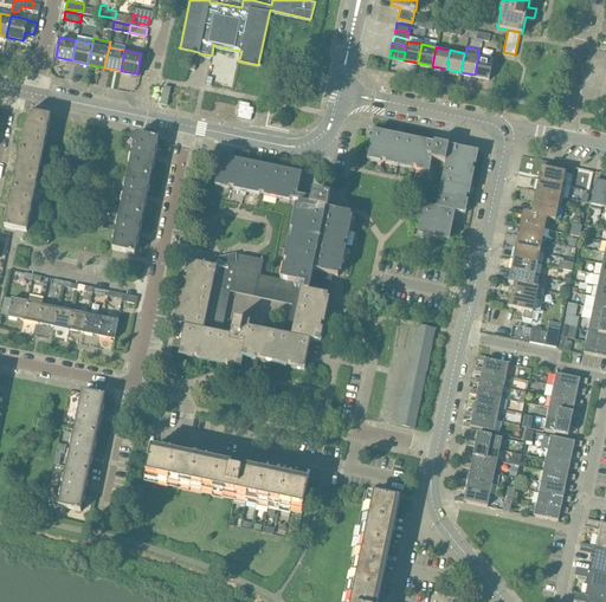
[(475,75),(489,78),(492,59),(478,56),(475,75)]
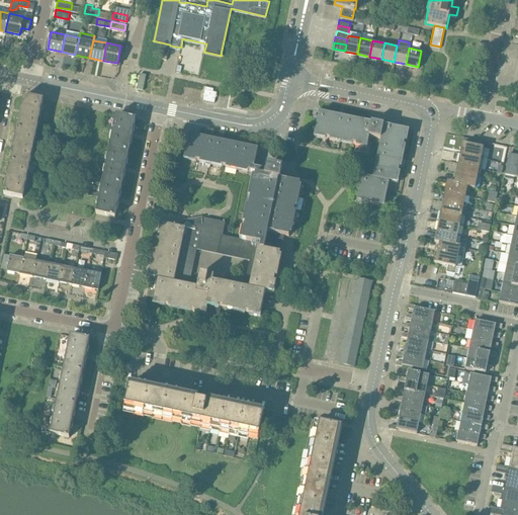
[(214,96),(216,96),(217,91),(212,90),(213,86),(207,85),(207,89),(204,88),(203,93),(204,93),(203,98),(214,101),(214,96)]
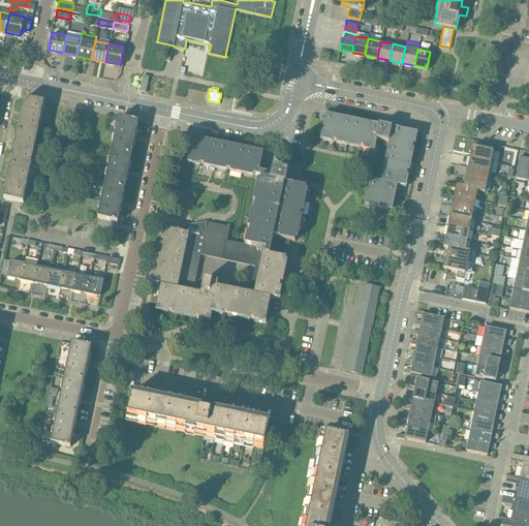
[(37,133),(44,100),(25,96),(18,129),(37,133)]
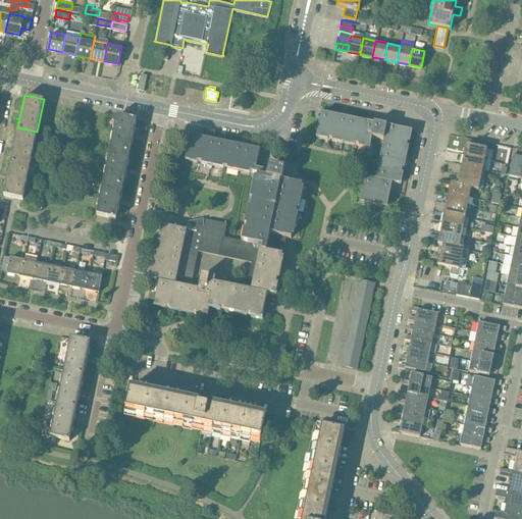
[(117,113),(110,147),(129,151),(137,117),(117,113)]
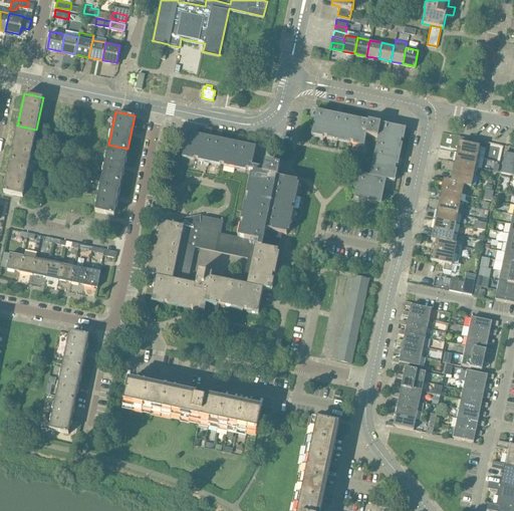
[(371,178),(358,175),(355,175),(354,175),(353,180),(357,181),(354,196),(381,201),(387,178),(394,180),(404,126),(368,118),(367,121),(315,111),(311,132),(364,143),(366,134),(380,136),(371,178)]
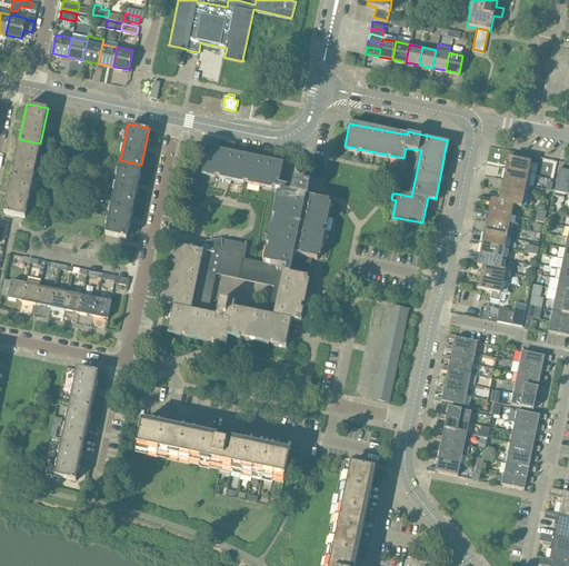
[(19,139),(11,176),(32,180),(40,144),(19,139)]
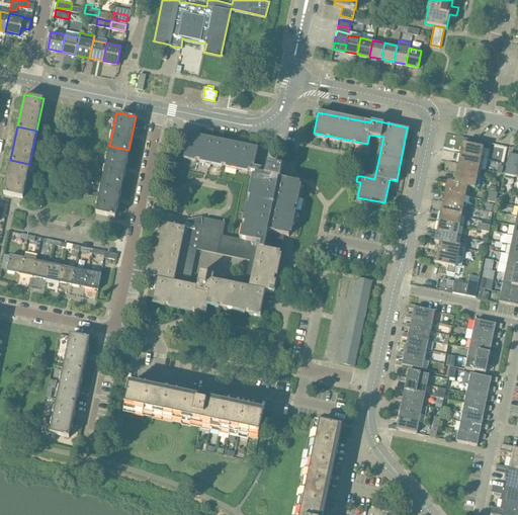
[(288,235),(300,181),(280,177),(282,165),(252,160),(255,148),(188,135),(187,140),(184,155),(256,170),(242,238),(251,240),(250,245),(260,247),(264,247),(264,243),(268,229),(284,232),(284,234),(288,235)]
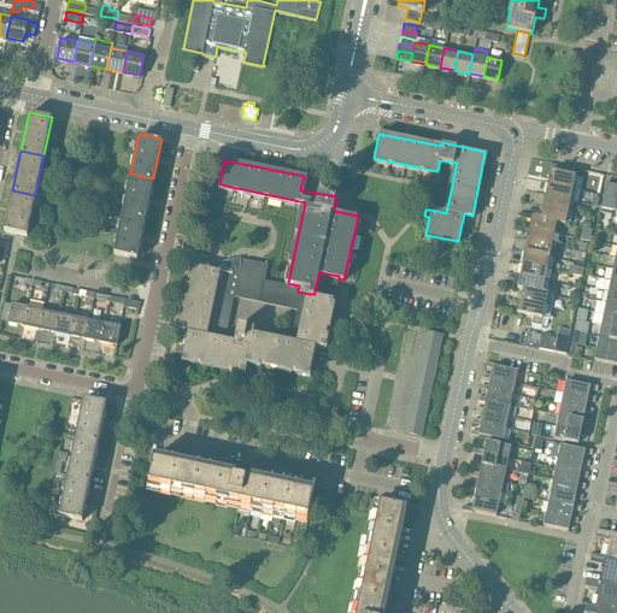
[(548,181),(574,187),(576,174),(551,169),(548,181)]
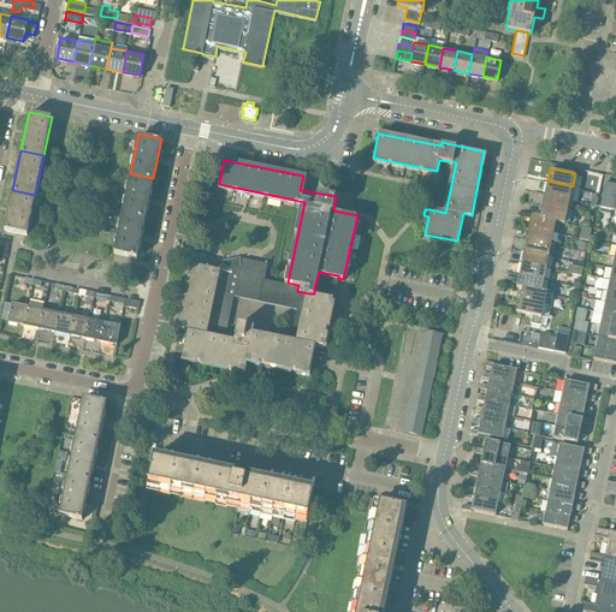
[(144,218),(153,178),(130,173),(122,213),(144,218)]
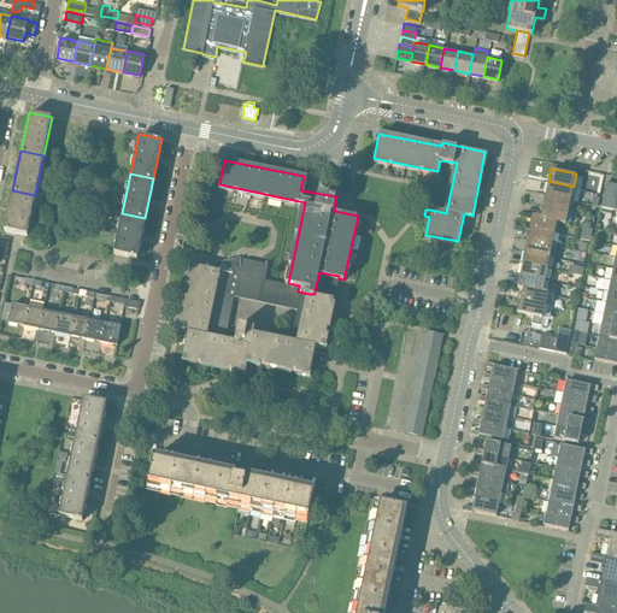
[(616,189),(616,182),(616,183),(610,182),(611,175),(607,174),(605,181),(606,182),(601,206),(613,208),(616,189)]
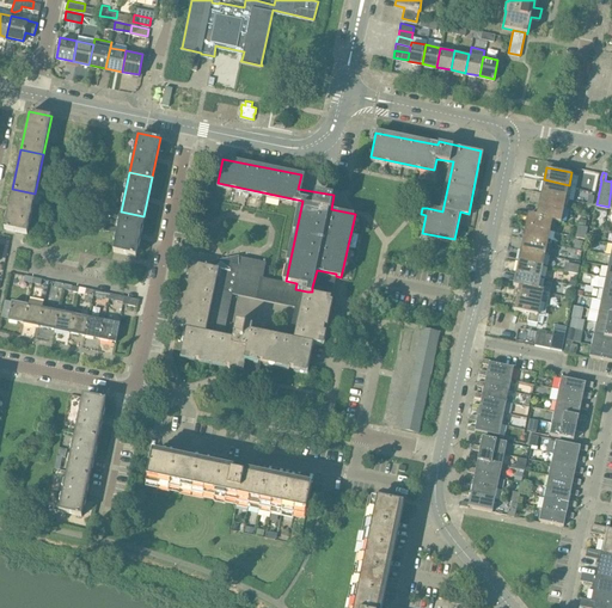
[(544,179),(542,191),(567,196),(569,185),(544,179)]
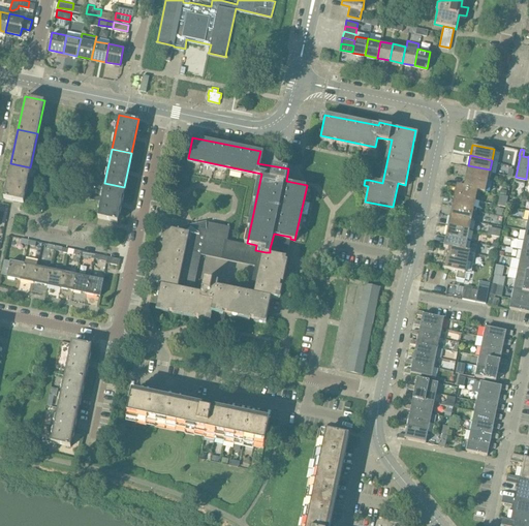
[(23,200),(30,167),(10,163),(3,196),(23,200)]
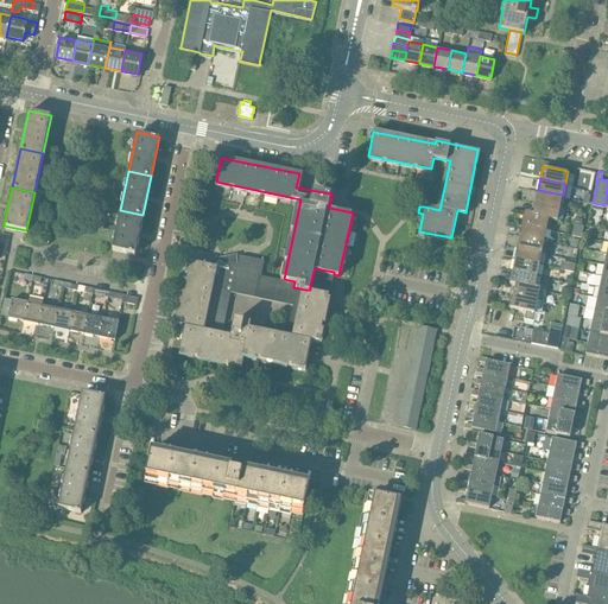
[(538,190),(536,202),(559,207),(563,195),(538,190)]
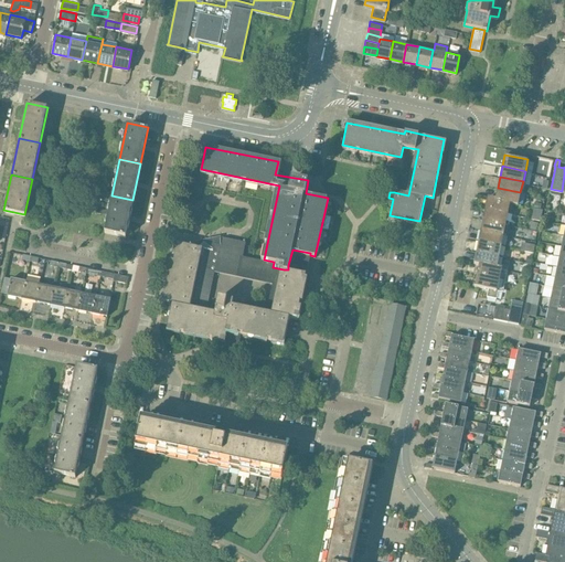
[(518,203),(520,192),(498,188),(496,198),(488,195),(488,197),(518,203)]
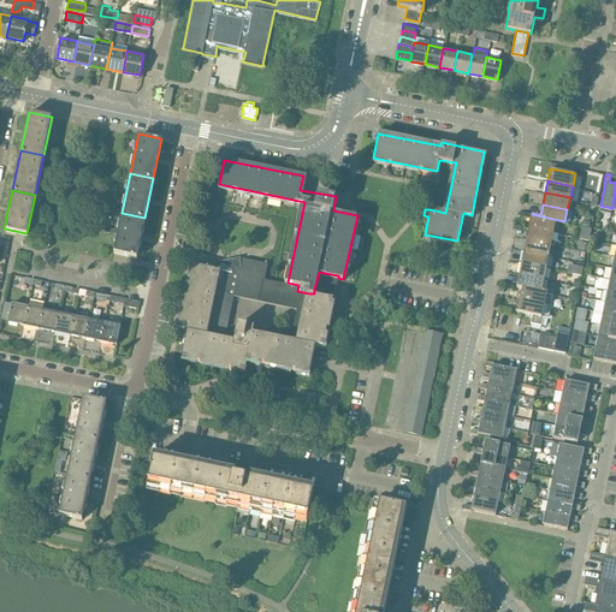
[(122,213),(120,221),(118,220),(117,229),(118,229),(113,251),(136,256),(144,218),(122,213)]
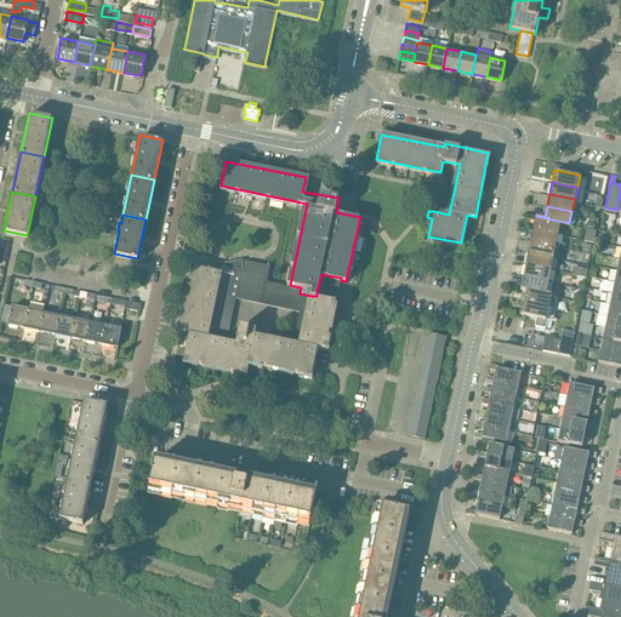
[(536,216),(534,227),(558,233),(560,222),(569,223),(536,216)]
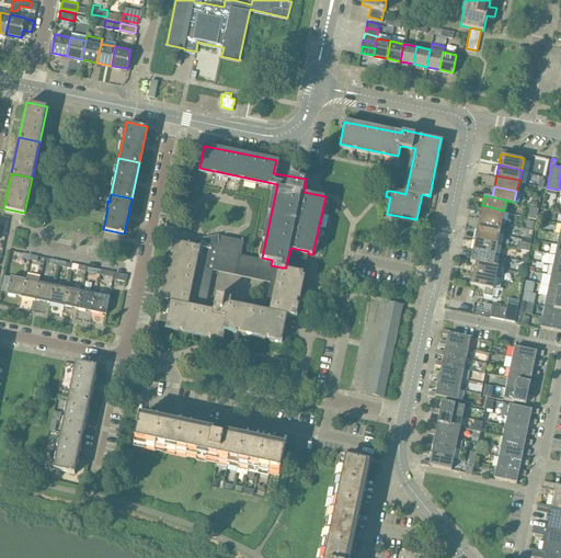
[(502,221),(504,211),(482,205),(480,216),(502,221)]
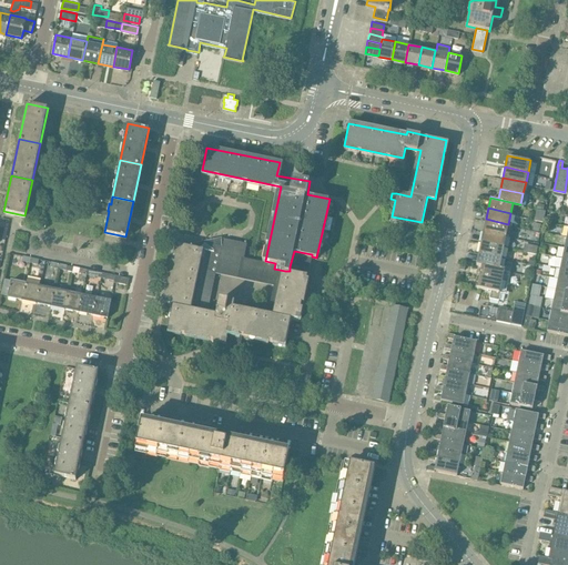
[(535,218),(544,220),(546,210),(537,208),(535,218)]
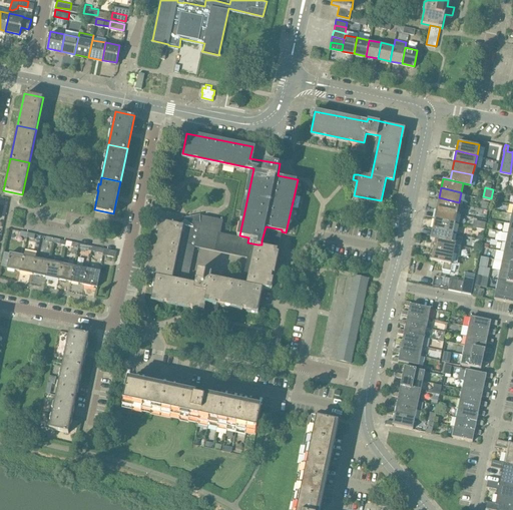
[(457,212),(459,202),(439,197),(437,207),(457,212)]
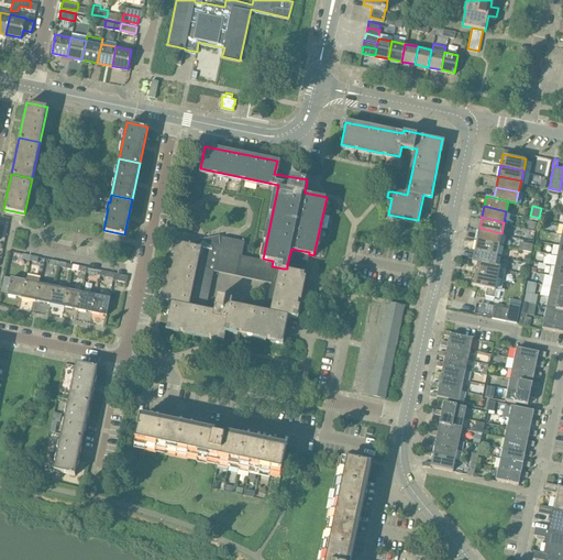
[(529,219),(528,227),(534,228),(537,220),(529,219)]
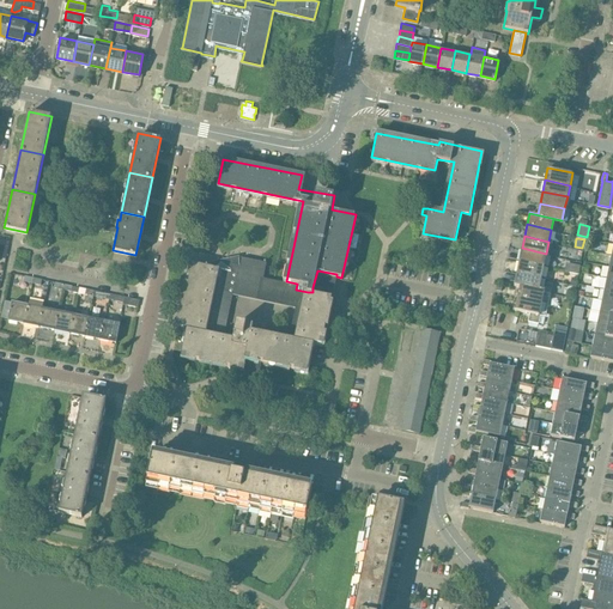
[(522,248),(520,260),(544,265),(546,254),(522,248)]
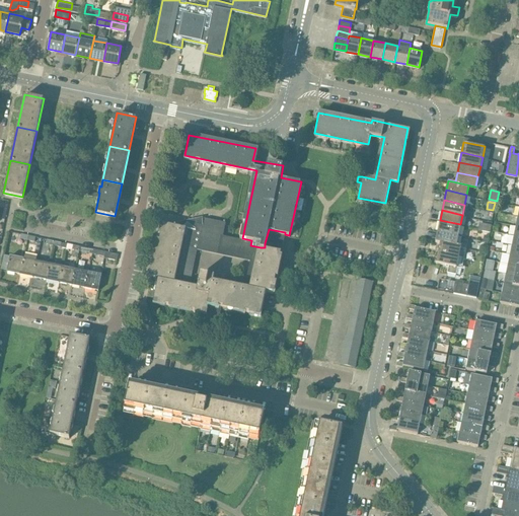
[(226,221),(205,216),(203,224),(204,224),(200,243),(249,254),(250,245),(251,240),(242,238),(223,233),(226,221)]
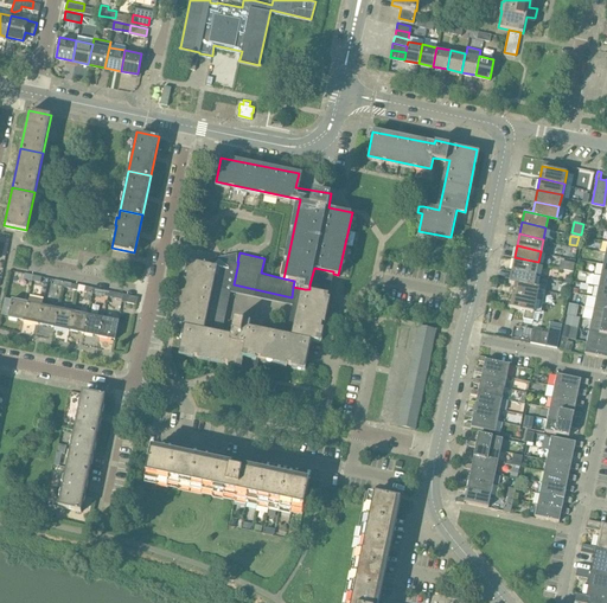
[(536,274),(538,262),(515,257),(512,269),(536,274)]
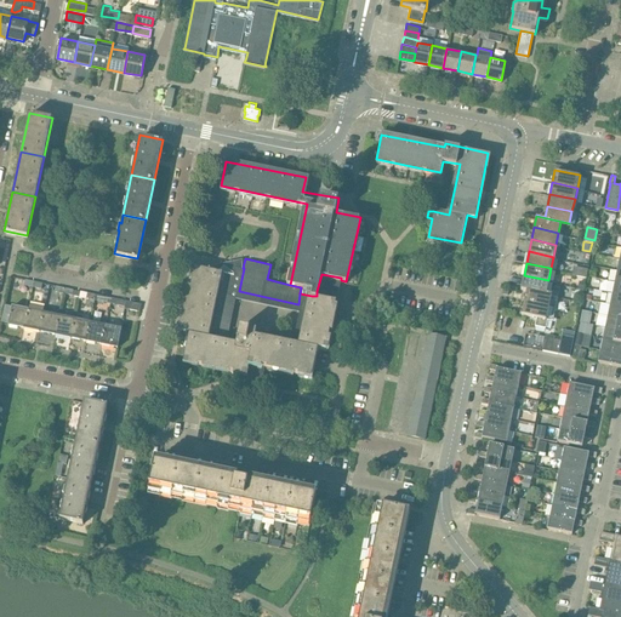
[(183,321),(176,352),(184,354),(183,359),(234,370),(248,372),(250,361),(261,364),(265,365),(266,365),(272,366),(312,375),(314,367),(318,350),(318,347),(298,343),(298,347),(269,341),(261,338),(260,342),(237,337),(235,344),(221,341),(232,290),(234,274),(220,272),(220,270),(199,267),(194,266),(187,300),(187,301),(183,320),(183,321)]
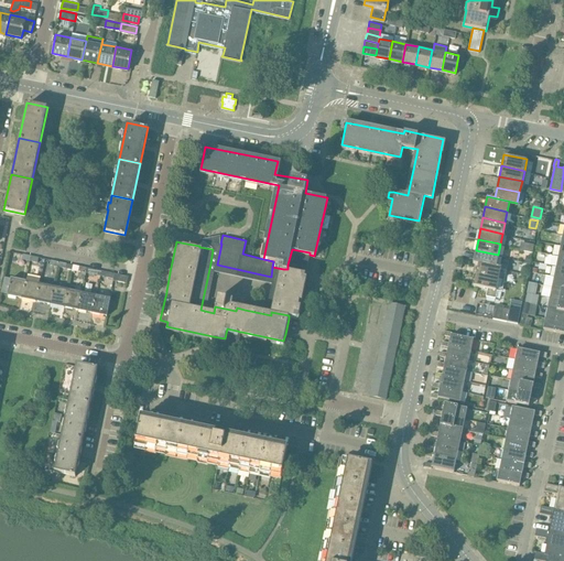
[(527,241),(525,249),(532,250),(534,244),(527,241)]
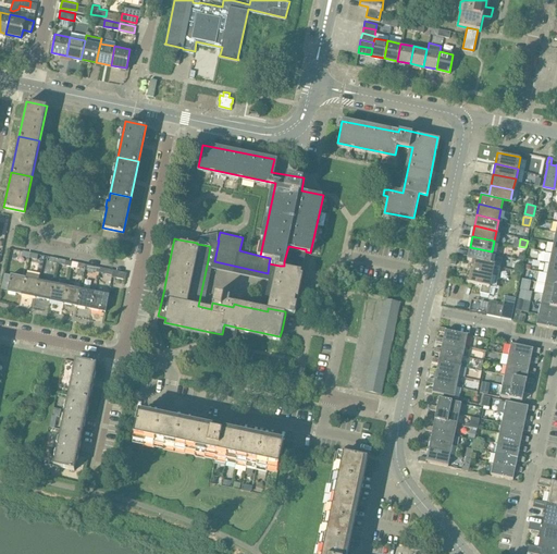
[(280,266),(277,274),(305,280),(307,271),(301,270),(306,251),(306,249),(288,246),(284,261),(284,266),(280,266)]
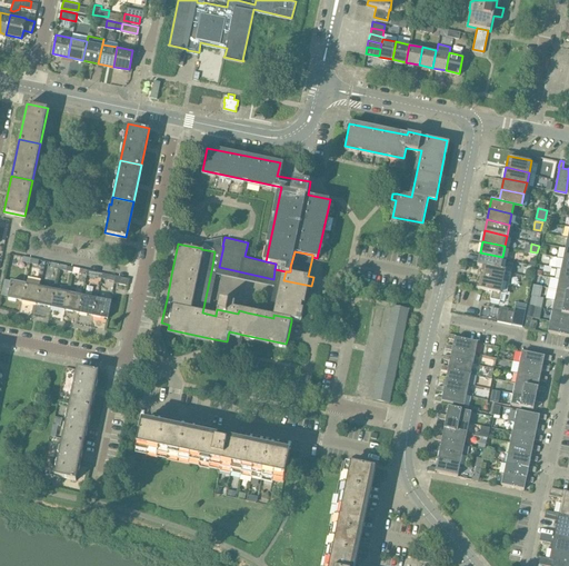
[(478,262),(508,270),(508,269),(500,267),(502,257),(480,252),(478,262)]
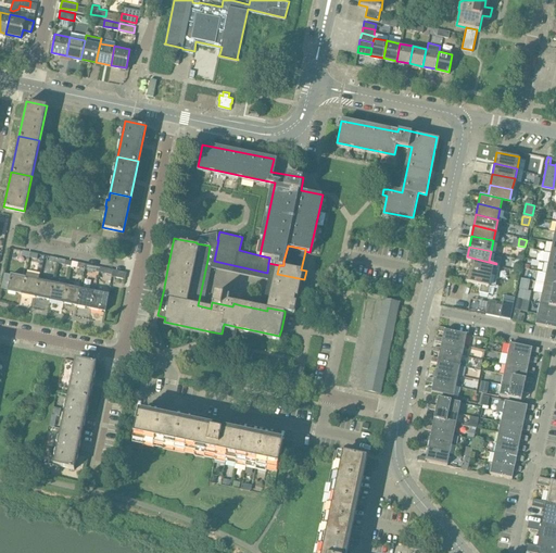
[(467,256),(467,258),(471,259),(467,279),(480,283),(479,290),(489,292),(490,285),(492,286),(492,285),(495,286),(500,264),(496,264),(467,256)]
